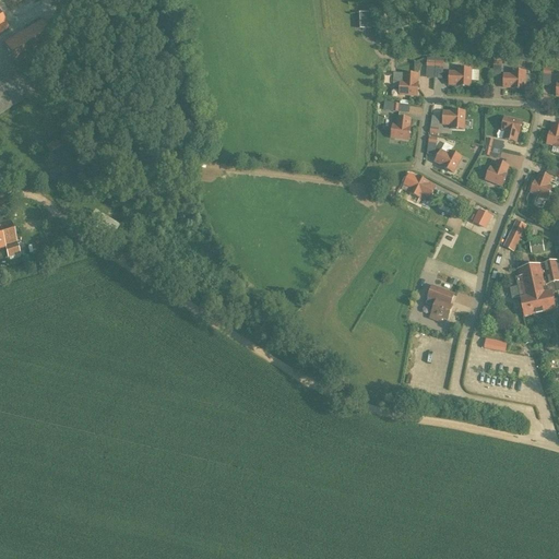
[(359,2),(360,13),(357,13),(358,28),(379,27),(378,1),(359,2)]
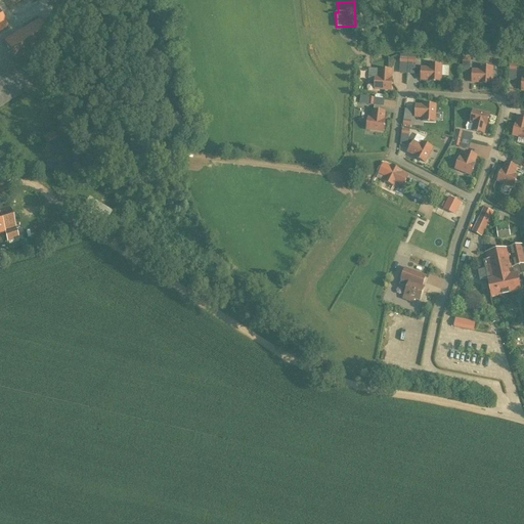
[(39,18),(3,40),(17,63),(53,42),(39,18)]
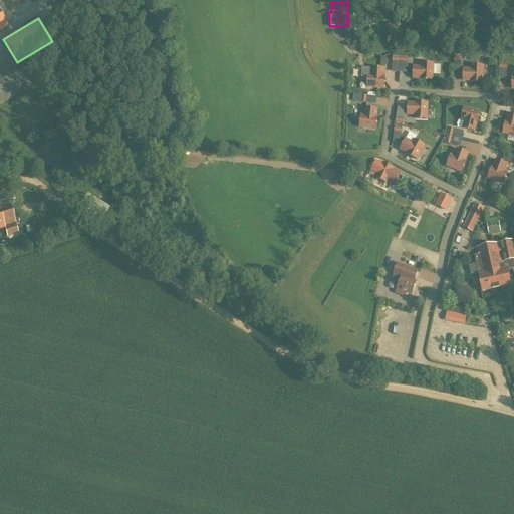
[(421,80),(432,80),(433,64),(422,64),(422,67),(414,67),(413,78),(421,78),(421,80)]
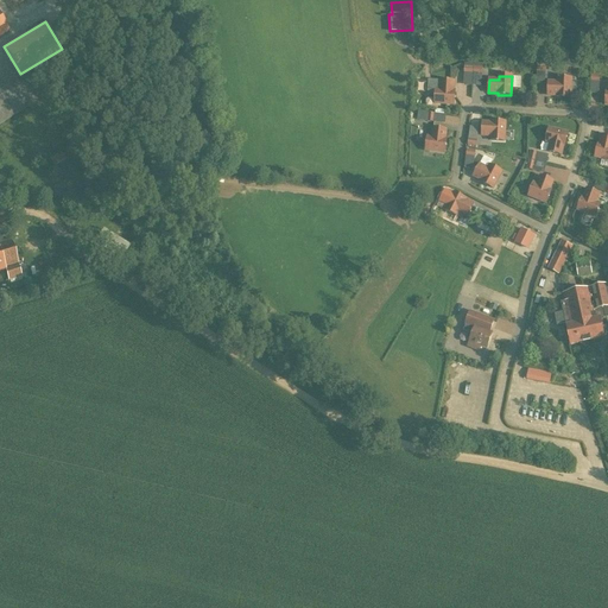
[(7,78),(0,82),(0,125),(26,109),(7,78)]
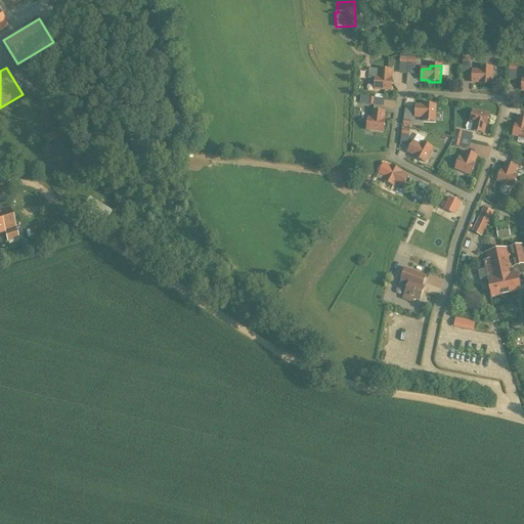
[(480,83),(480,84),(491,85),(492,69),(481,68),(481,72),(473,72),(472,83),(480,83)]
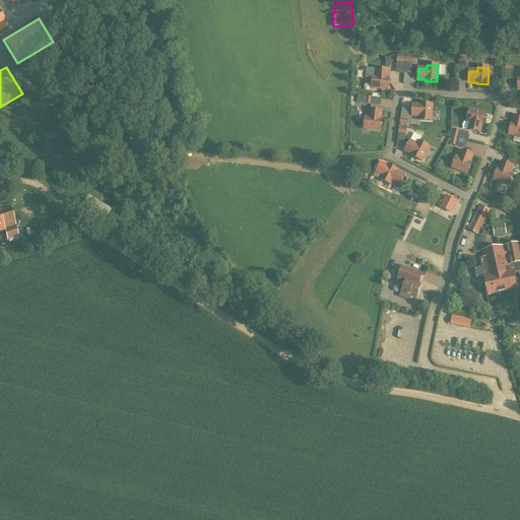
[(388,70),(377,70),(376,78),(373,77),(372,88),(388,89),(389,78),(387,78),(388,70)]
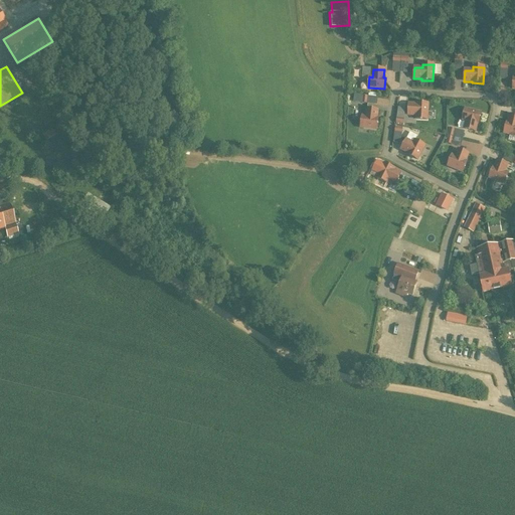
[(408,105),(408,116),(416,116),(416,120),(427,120),(427,104),(416,104),(416,105),(408,105)]
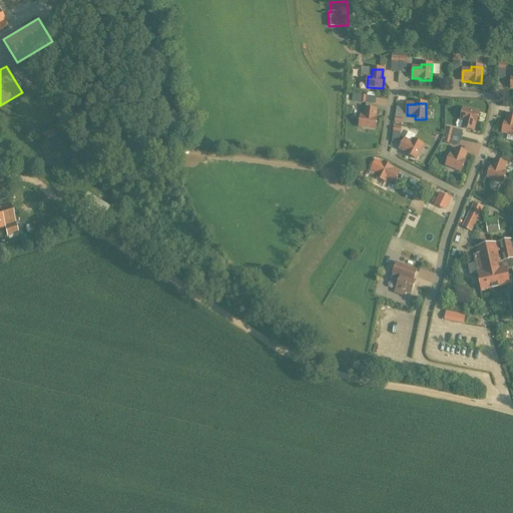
[(361,116),(359,127),(375,129),(377,118),(375,118),(376,110),(365,108),(364,116),(361,116)]
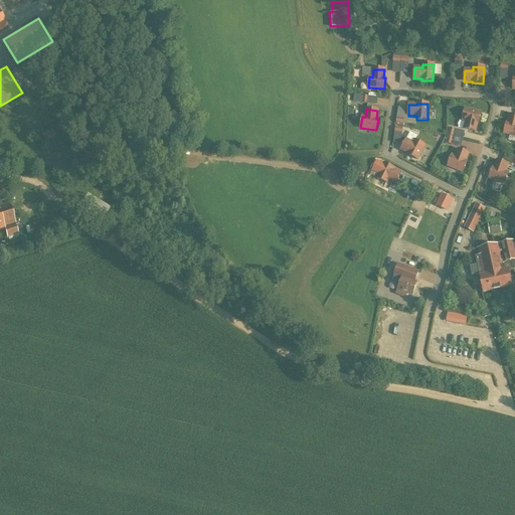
[(465,110),(463,120),(466,121),(465,129),(475,132),(477,124),(478,124),(481,113),(465,110)]
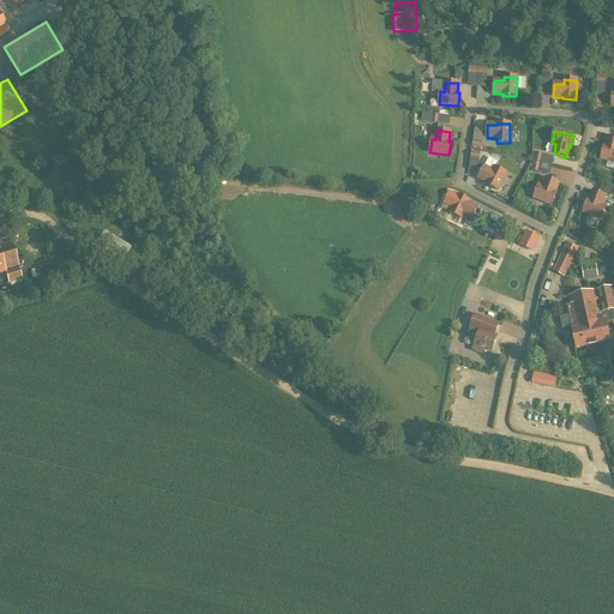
[(605,146),(601,160),(608,161),(613,162),(613,138),(608,137),(606,146),(605,146)]
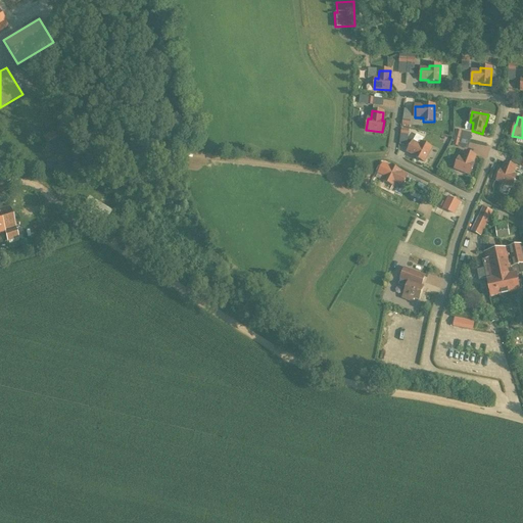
[(43,137),(47,143),(56,137),(52,131),(43,137)]
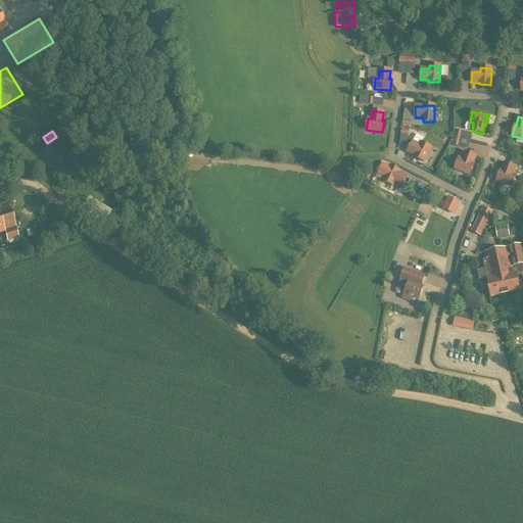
[(415,156),(414,157),(424,162),(431,148),(422,143),(420,146),(413,142),(408,152),(415,156)]
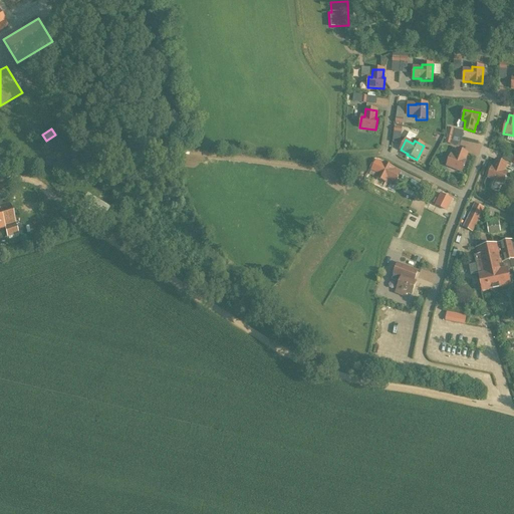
[(451,156),(447,166),(462,172),(466,162),(464,161),(467,154),(457,150),(454,157),(451,156)]
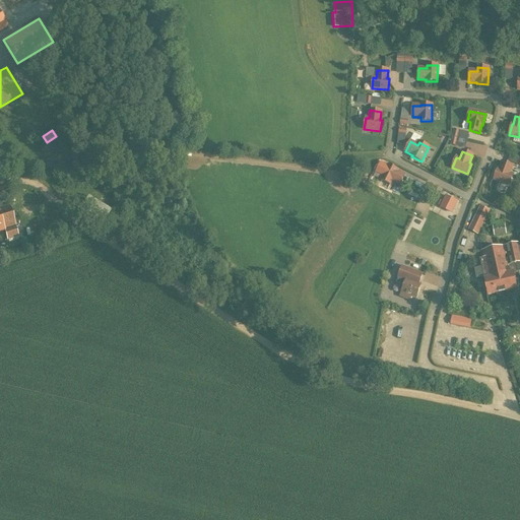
[(498,170),(494,180),(508,186),(512,176),(509,175),(512,167),(502,163),(499,171),(498,170)]
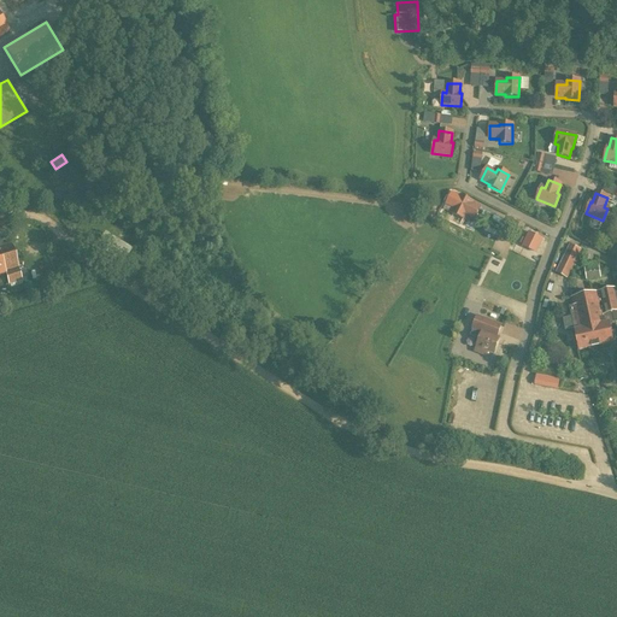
[(464,219),(465,216),(474,219),(480,209),(471,204),(472,203),(460,197),(452,213),(464,219)]
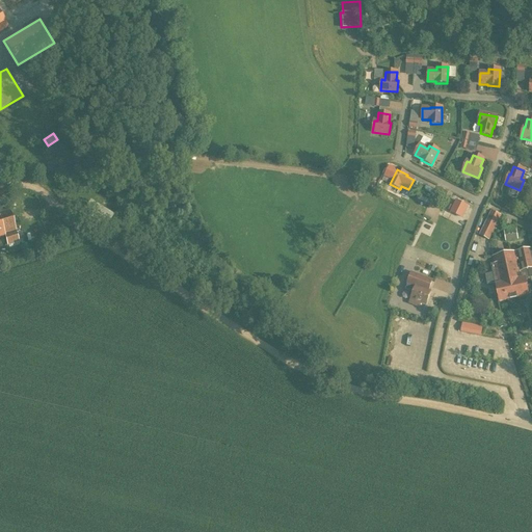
[(367,187),(373,190),(376,183),(370,180),(367,187)]
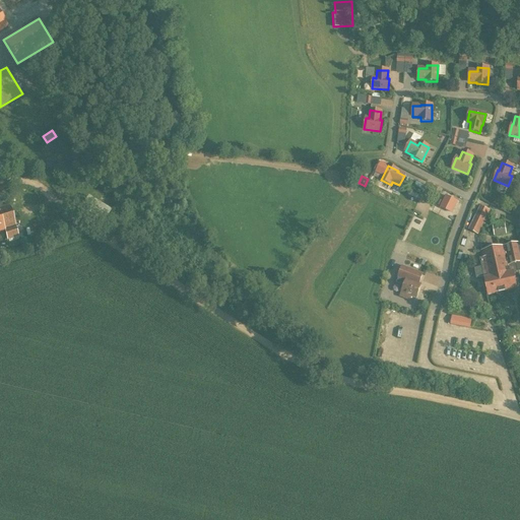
[(447,194),(441,206),(453,213),(460,200),(447,194)]
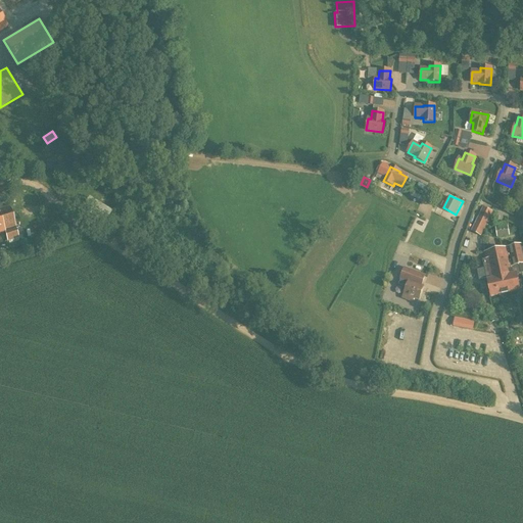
[(105,225),(114,210),(90,196),(82,210),(105,225)]
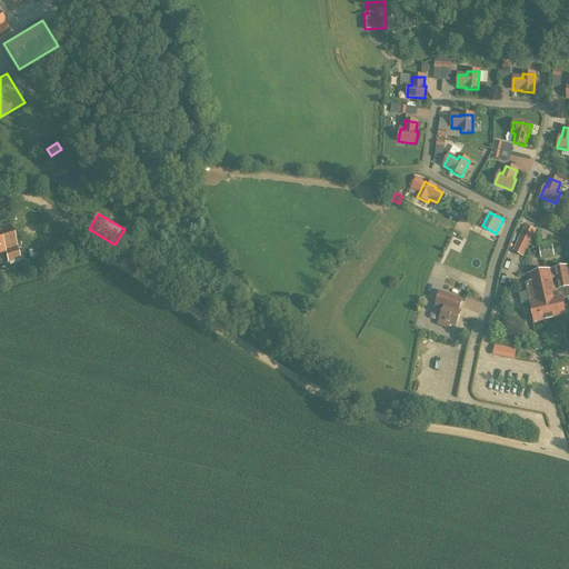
[(0,227),(0,253),(6,252),(9,263),(20,260),(10,225),(0,227)]
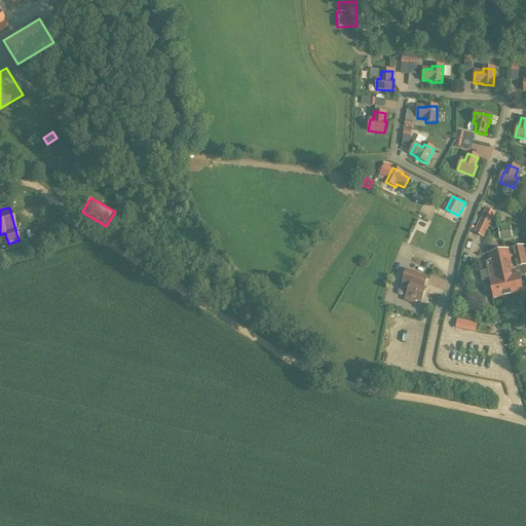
[(487,208),(486,209),(474,232),(483,237),(495,214),(493,213),(494,212),(487,208)]
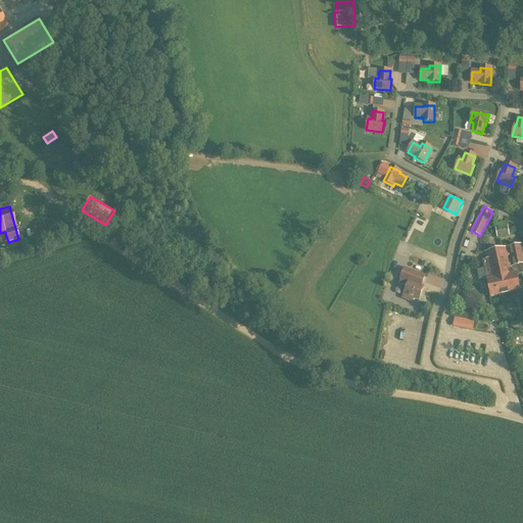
[(508,226),(495,228),(497,238),(509,236),(508,226)]
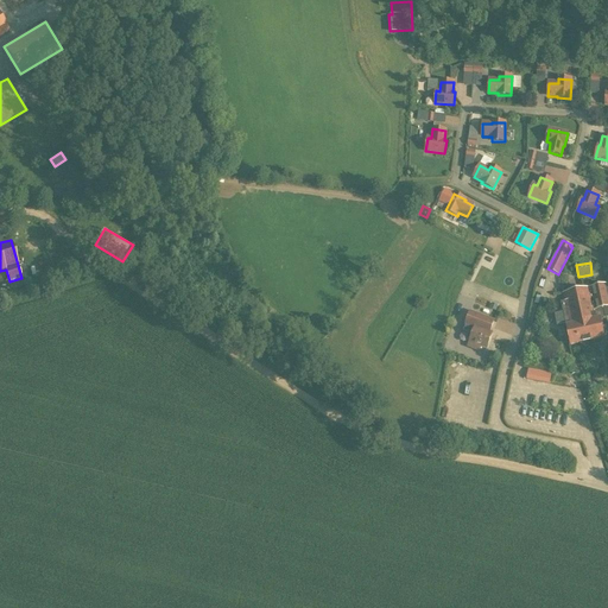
[(601,318),(607,317),(607,284),(563,293),(564,302),(562,303),(570,346),(605,339),(601,318)]
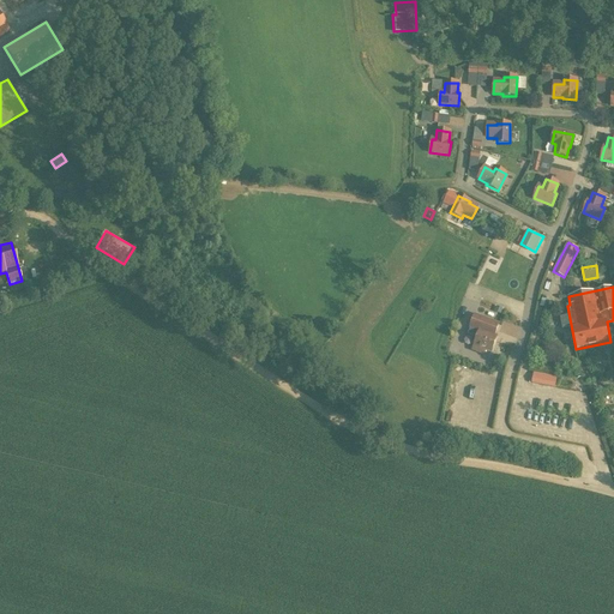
[(480,331),(477,338),(474,347),(485,350),(492,353),(498,337),(495,336),(500,324),(474,314),(469,327),(470,329),(480,331)]
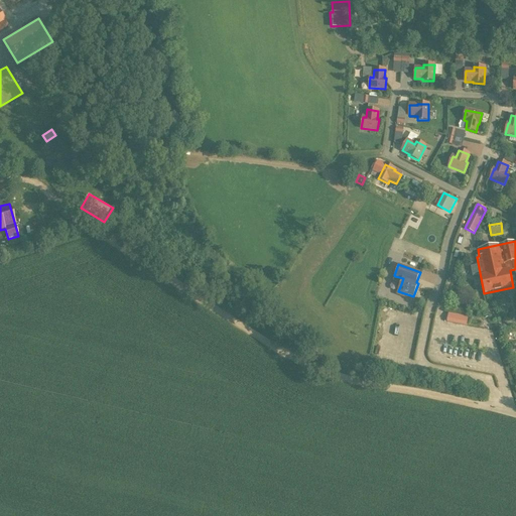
[(444,311),(443,318),(463,323),(465,314),(444,311)]
